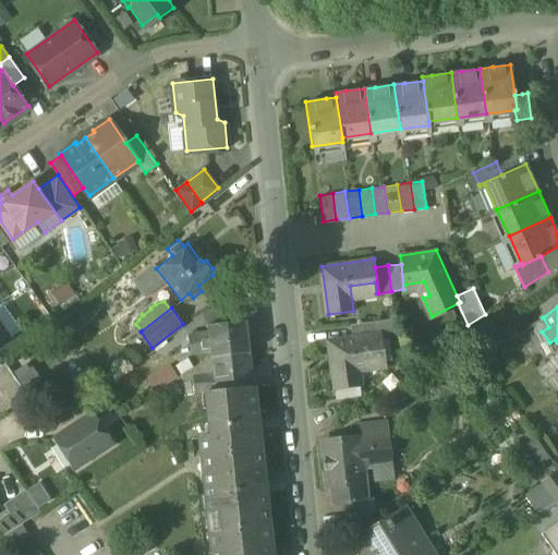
[(395,316),(378,318),(379,333),(383,333),(383,334),(400,330),(395,316)]
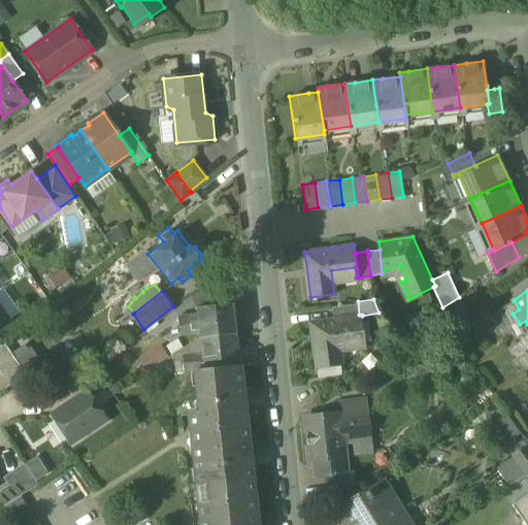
[(358,301),(333,305),(334,318),(359,315),(358,301)]
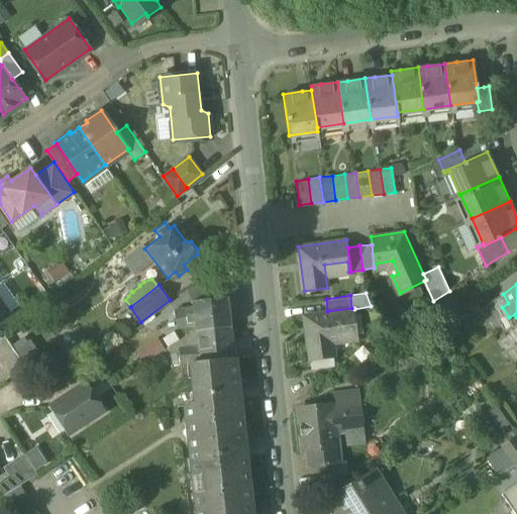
[(226,297),(193,302),(194,308),(196,326),(196,329),(229,325),(226,297)]
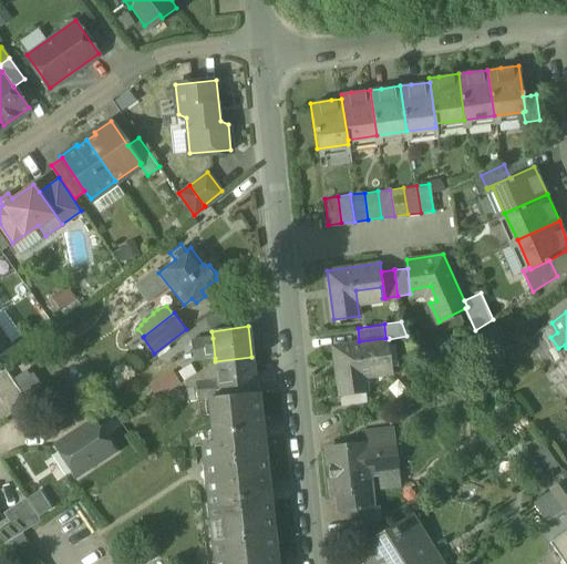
[(213,338),(192,340),(194,360),(215,358),(213,338)]
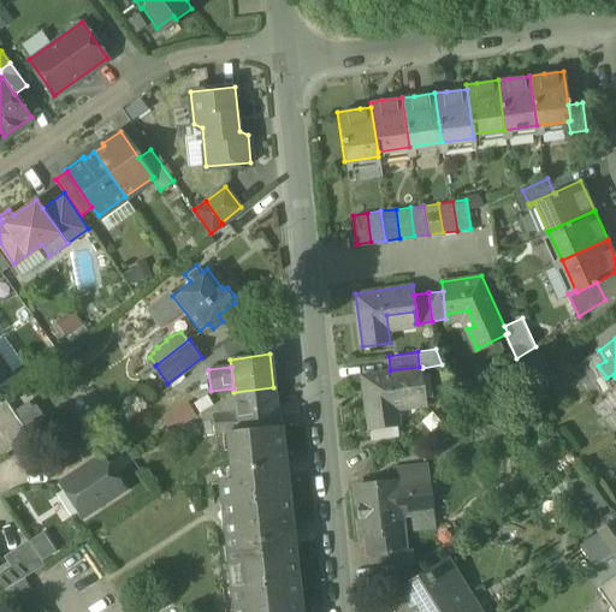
[(390,370),(363,374),(369,427),(400,423),(397,400),(424,397),(424,403),(426,402),(422,368),(422,367),(419,367),(390,370)]
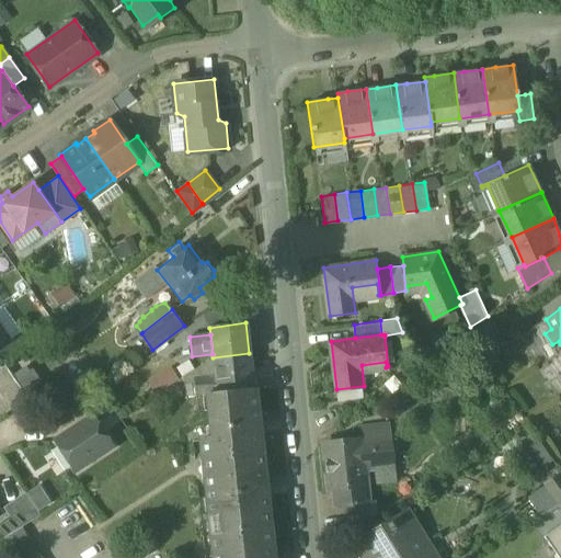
[(249,353),(213,357),(215,380),(216,390),(251,387),(252,387),(249,353)]
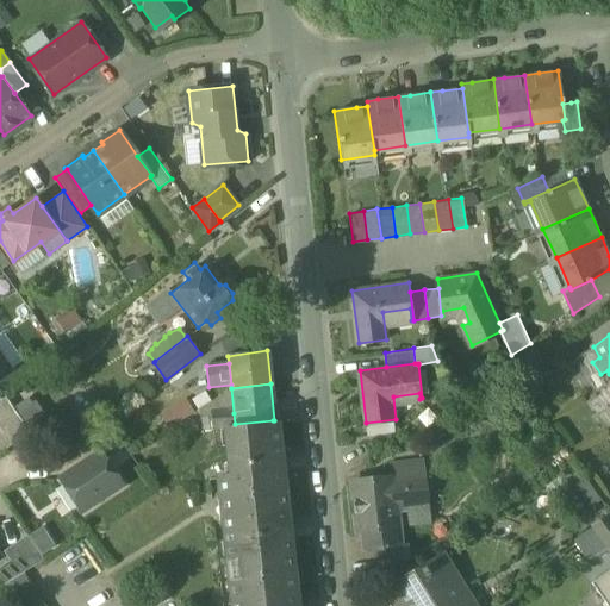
[(36,391),(18,398),(27,422),(45,414),(36,391)]
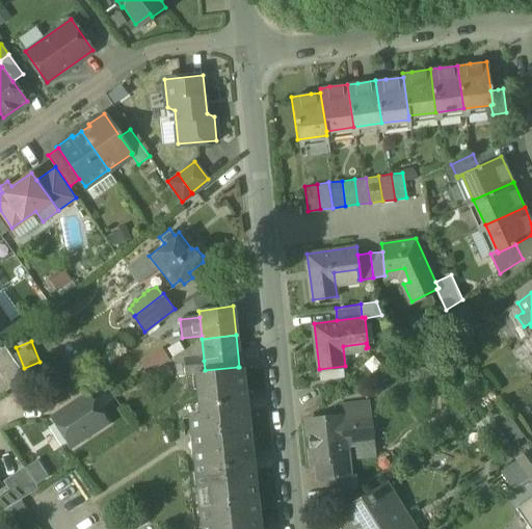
[(366,343),(343,346),(345,366),(368,347),(366,348),(366,343)]
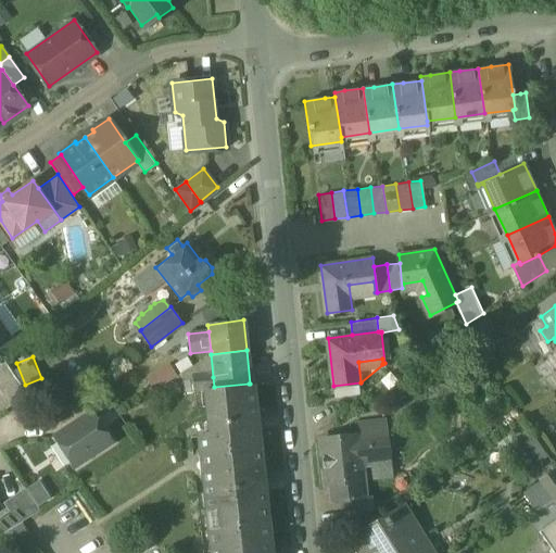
[(27,392),(4,360),(0,363),(0,399),(7,407),(27,392)]
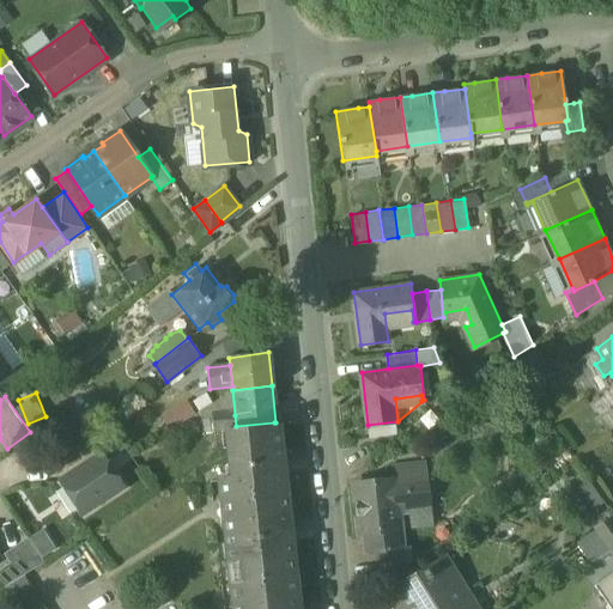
[(169,421),(194,407),(188,396),(163,410),(169,421)]
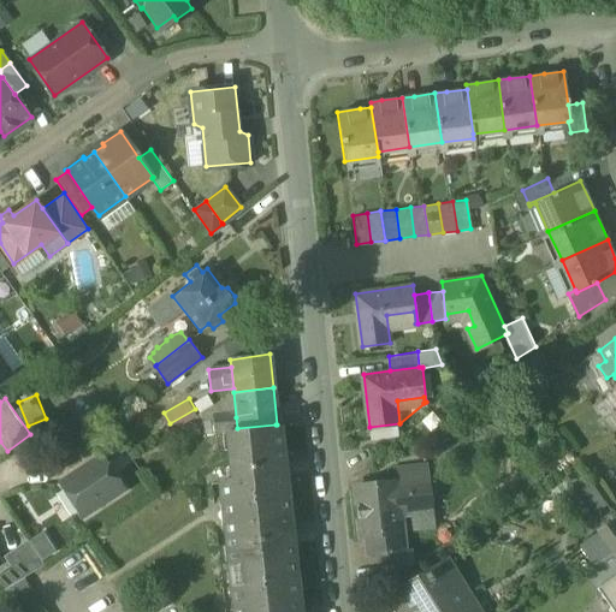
[(226,411),(213,413),(215,431),(230,429),(237,428),(236,417),(226,411)]
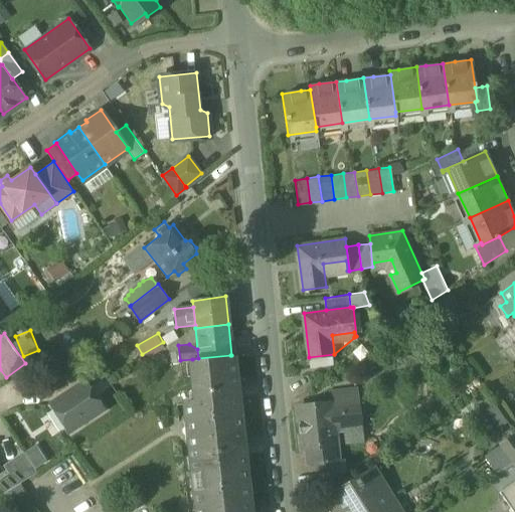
[(198,358),(192,359),(196,400),(183,402),(185,418),(236,413),(235,398),(236,397),(235,386),(233,387),(230,355),(198,358)]
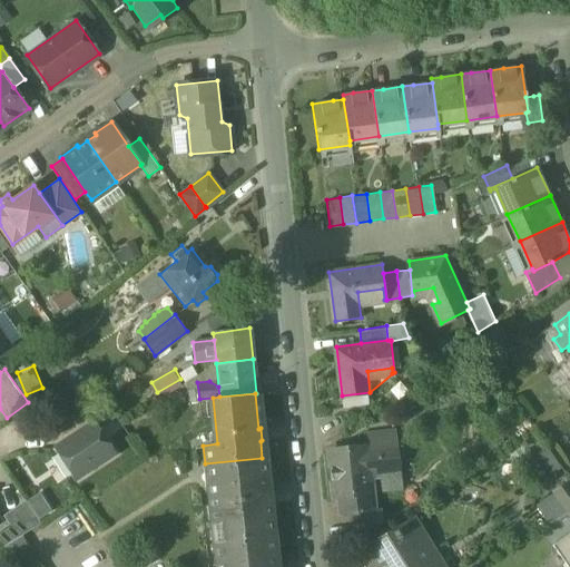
[(102,394),(80,409),(90,423),(94,421),(98,428),(117,416),(102,394)]
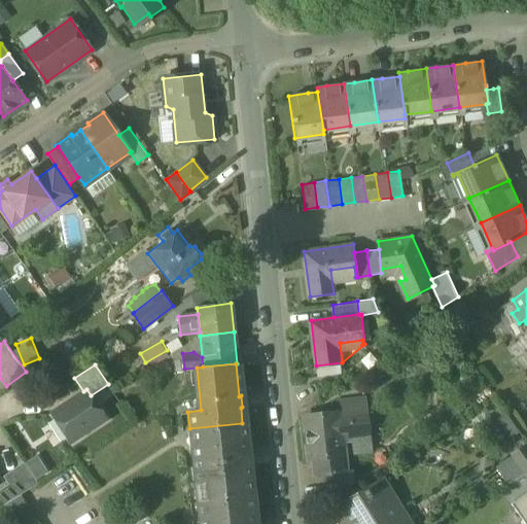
[(83,391),(53,412),(71,440),(105,417),(91,395),(86,389),(83,391)]
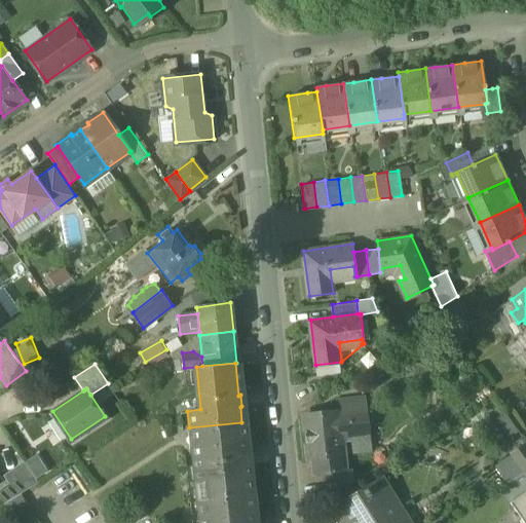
[(336,407),(326,408),(327,412),(303,415),(307,457),(313,456),(315,474),(326,473),(347,471),(347,469),(343,437),(371,434),(366,395),(336,398),(336,407)]
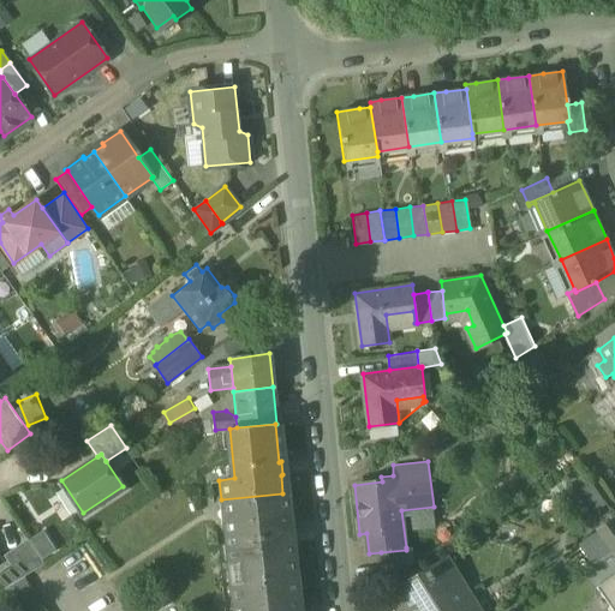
[(282,493),(221,499),(230,580),(291,574),(287,538),(288,537),(287,525),(286,525),(282,493)]
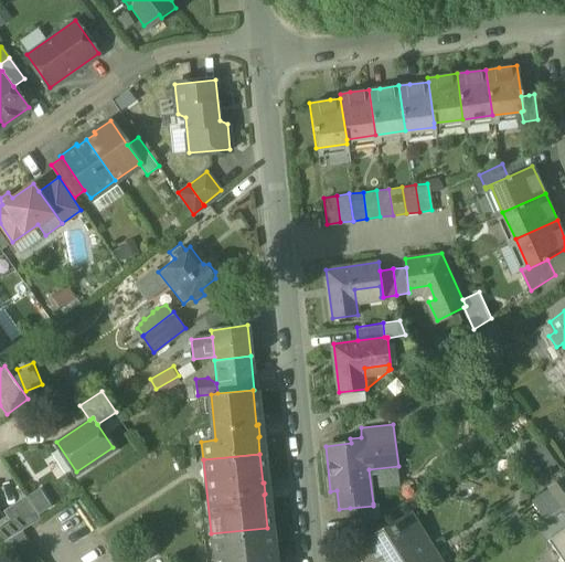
[(533,495),(546,516),(564,504),(564,486),(560,477),(533,495)]
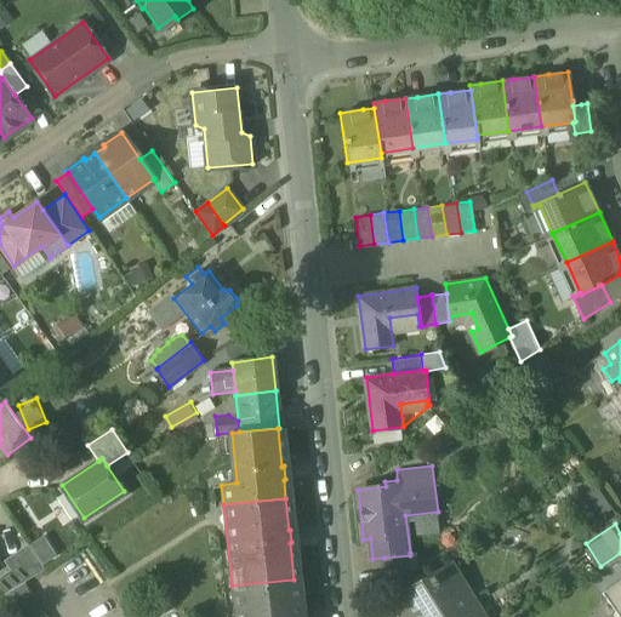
[(28,543),(4,560),(10,569),(0,575),(0,589),(4,594),(45,567),(28,543)]
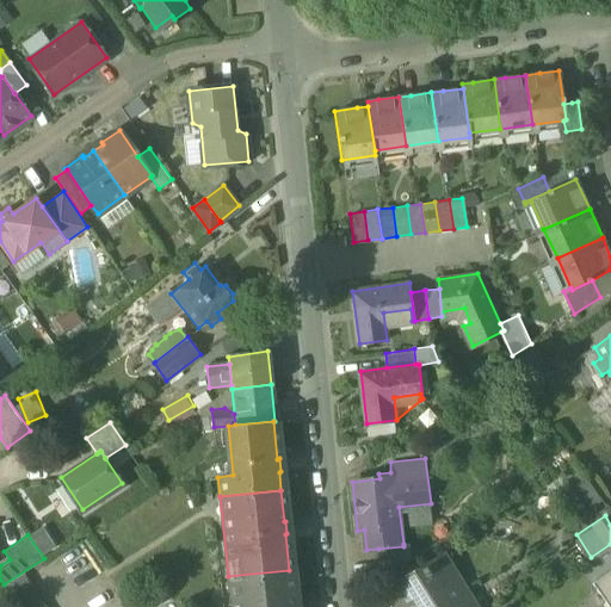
[(403,546),(378,549),(381,571),(392,570),(411,557),(409,543),(403,544),(403,546)]
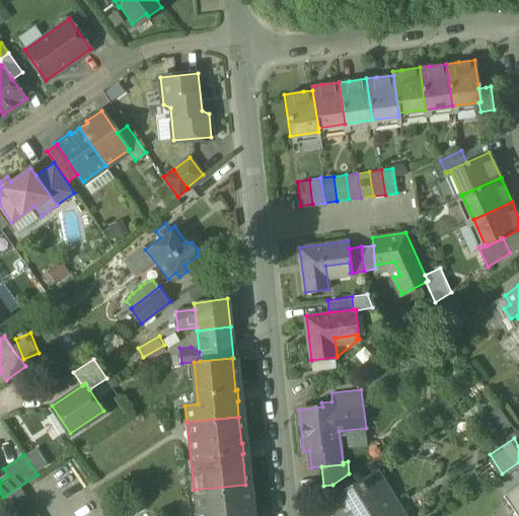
[(408,515),(380,470),(331,500),(341,515),(408,515)]
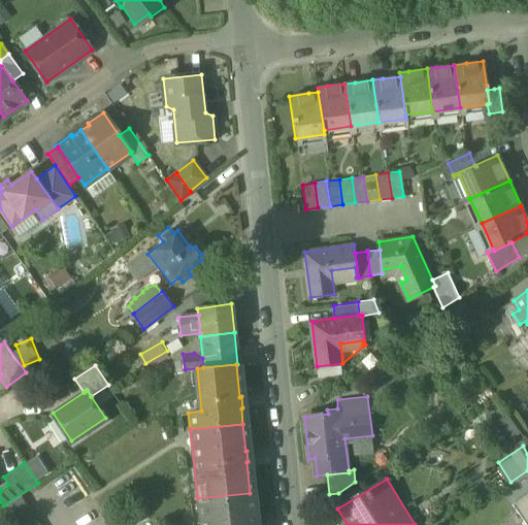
[(250,493),(197,498),(199,524),(254,524),(255,524),(253,524),(250,493)]
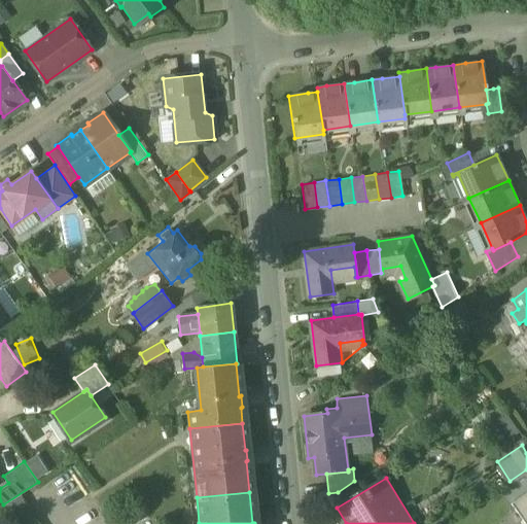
[(40,523),(26,501),(7,513),(14,523),(40,523)]
